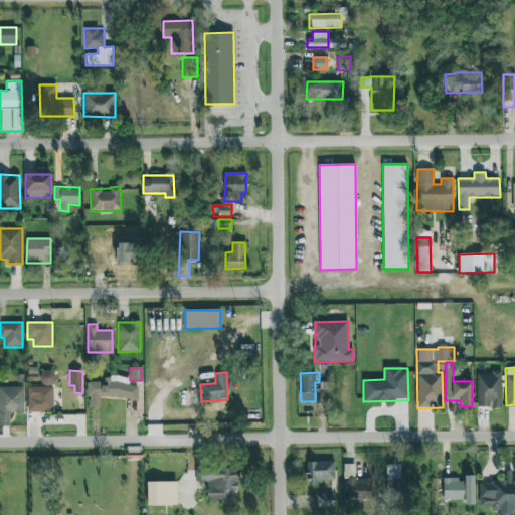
[(477,372),(477,406),(501,406),(502,373),(477,372)]
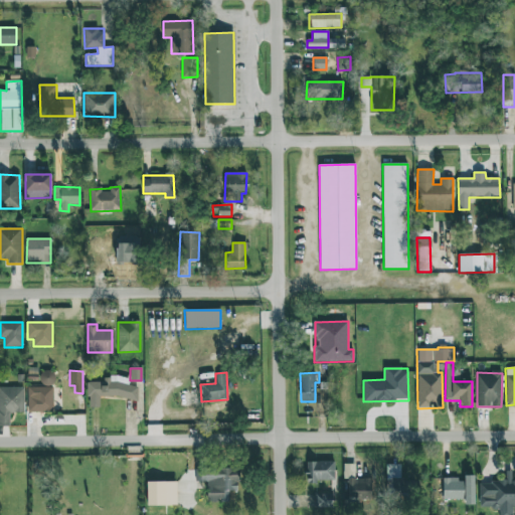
[(88,382),(88,407),(100,407),(100,398),(138,398),(138,386),(129,386),(129,377),(104,377),(104,382),(88,382)]
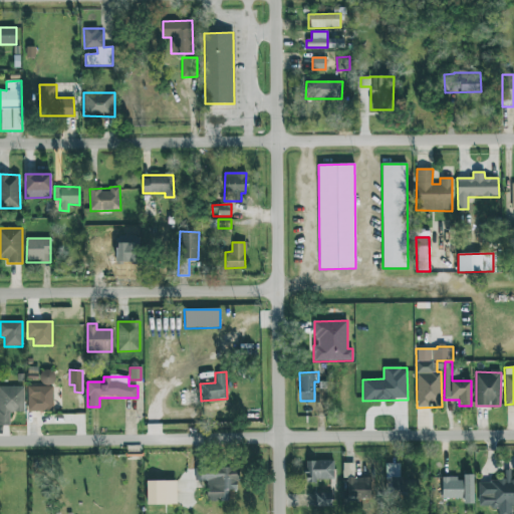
[(23,387),(0,387),(0,426),(10,426),(9,413),(24,413),(23,387)]
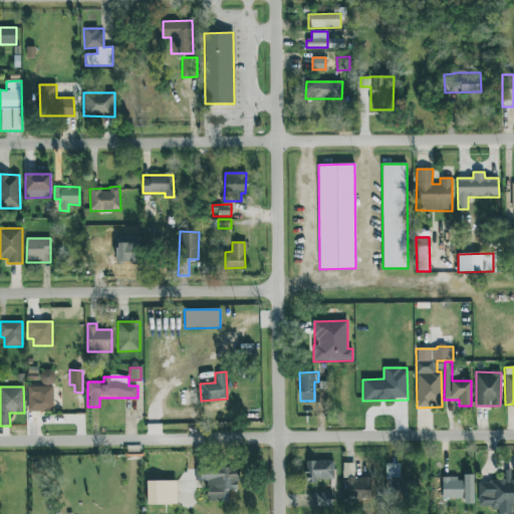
[(27,412),(53,411),(53,387),(27,387),(27,412)]
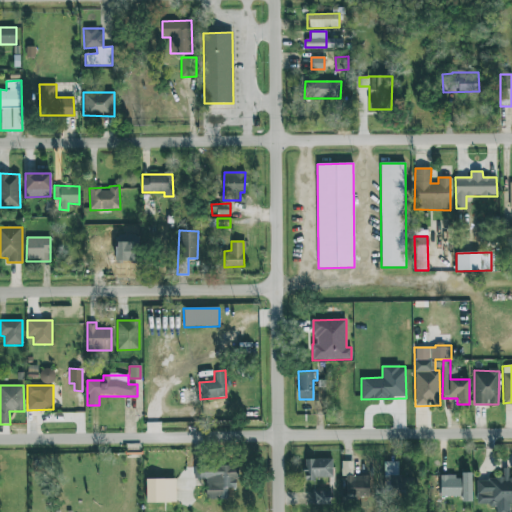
[(332,459),(304,459),(304,479),(333,479),(332,459)]
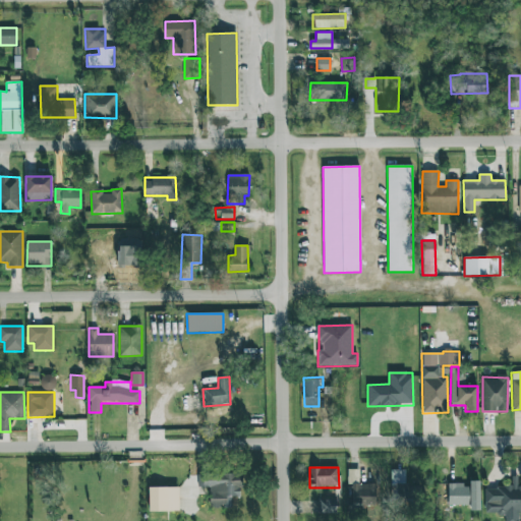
[(375,484),(359,484),(358,470),(349,470),(350,506),(375,505),(375,484)]
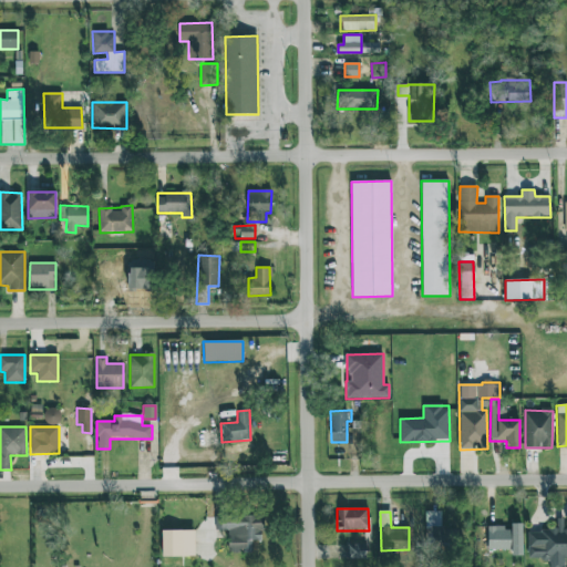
[(425,512),(425,528),(439,527),(439,544),(456,543),(456,529),(441,529),(441,512),(425,512)]
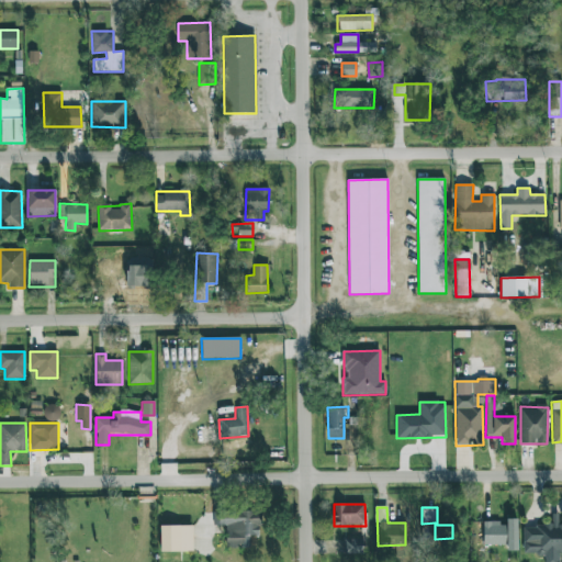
[(213,513),(213,526),(226,525),(226,548),(250,548),(249,536),(261,536),(260,510),(213,513)]
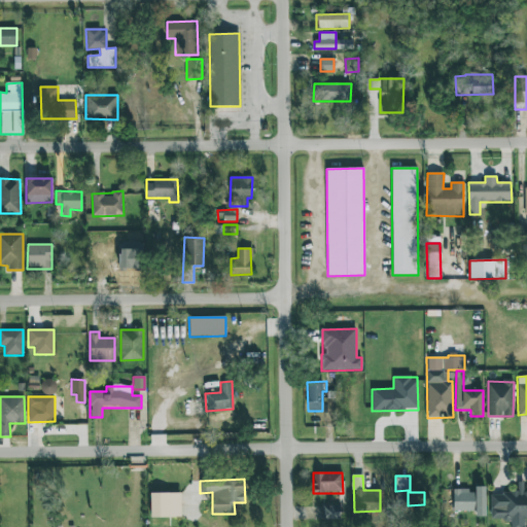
[(526,492),(524,493),(524,482),(517,482),(517,493),(491,493),(491,520),(511,520),(510,526),(524,526),(525,519),(526,519),(526,492)]
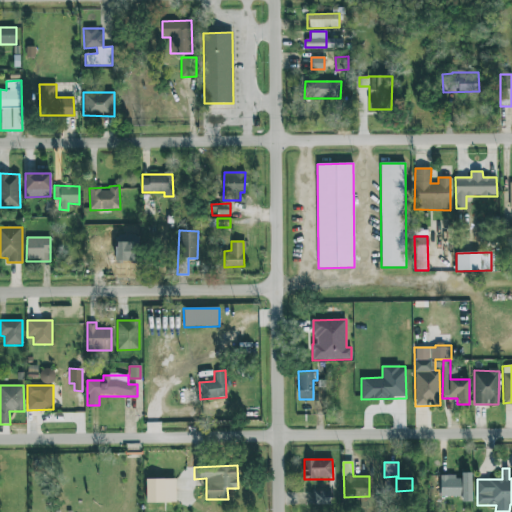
[(472,501),(471,472),(461,472),(461,476),(440,476),(440,497),(462,496),(462,501),(472,501)]
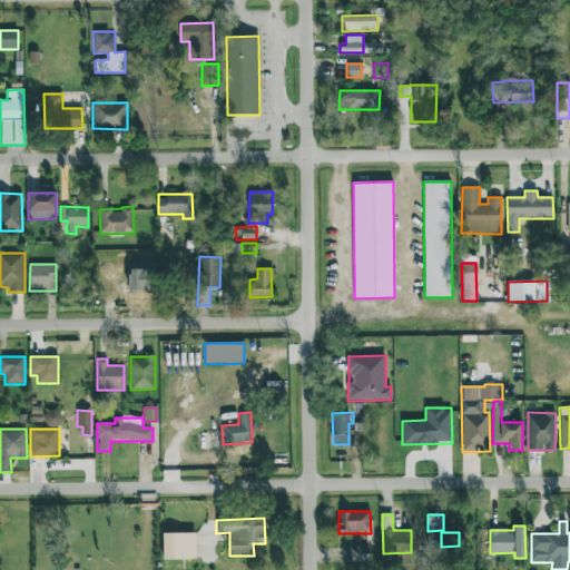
[(161,533),(163,559),(196,559),(195,533),(161,533)]
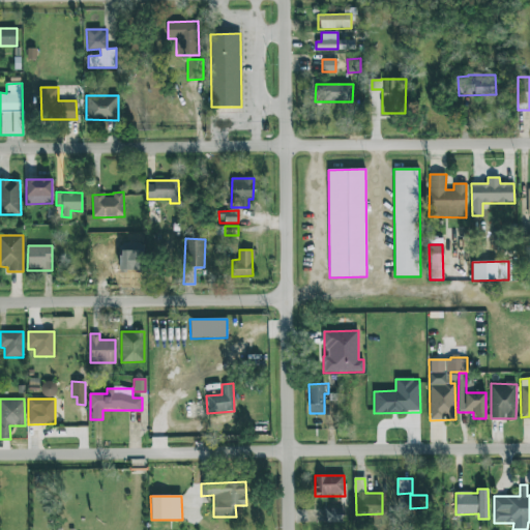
[(324,522),(342,523),(342,508),(324,508),(324,522)]
